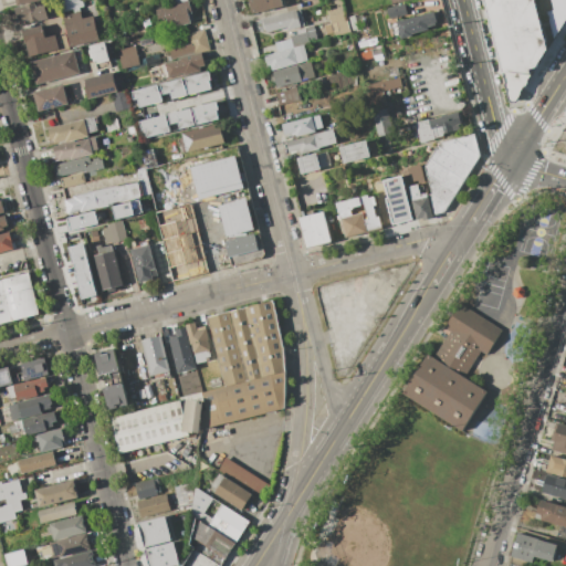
[(81,10),(80,0),(63,0),(64,10),(81,10)]
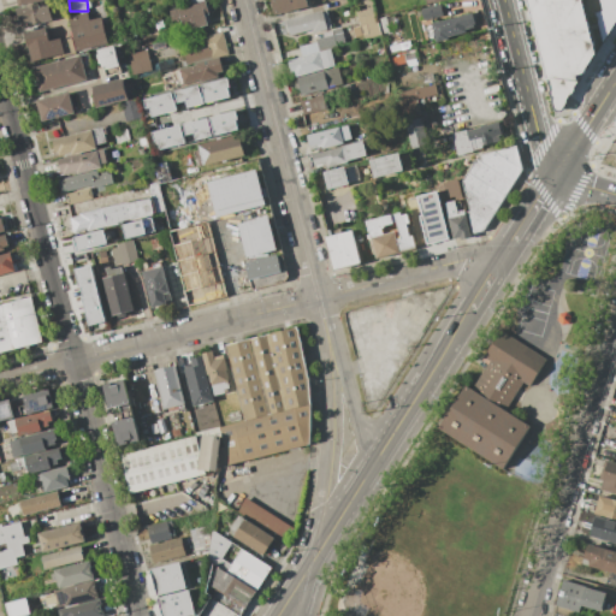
[(307,0),(309,7),(276,16),(272,0),(307,0)]
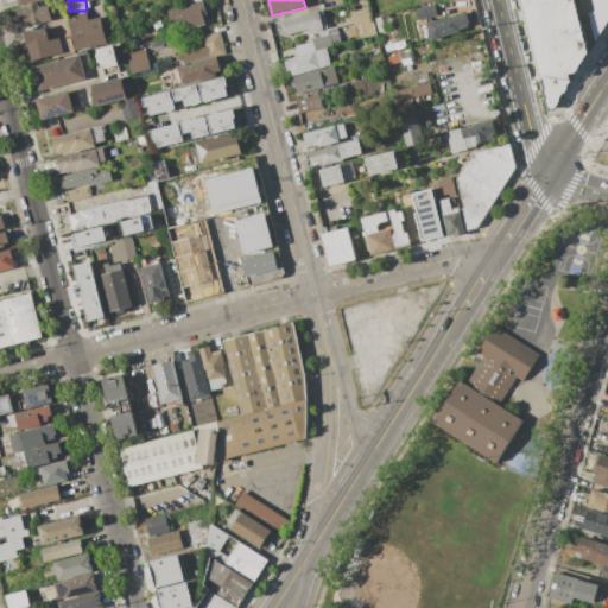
[(368,0),(372,13),(354,17),(352,10),(361,7),(359,0),(368,0)]
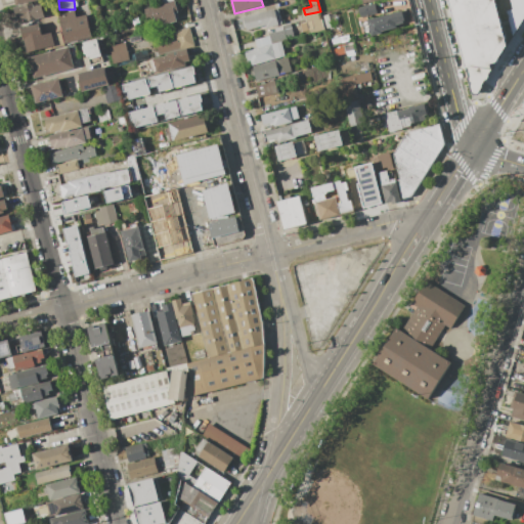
[(456,19),(469,0),(498,0),(523,15),(503,49),(456,19)]
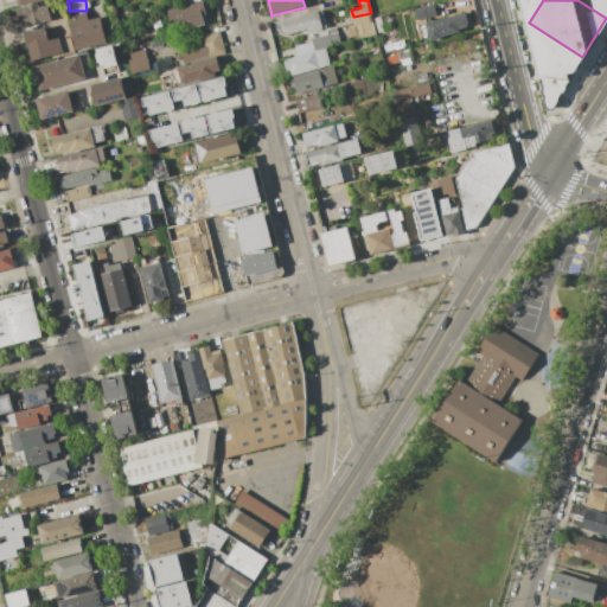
[(203,1),(206,14),(203,16),(204,21),(192,25),(191,18),(167,24),(164,12),(203,1)]
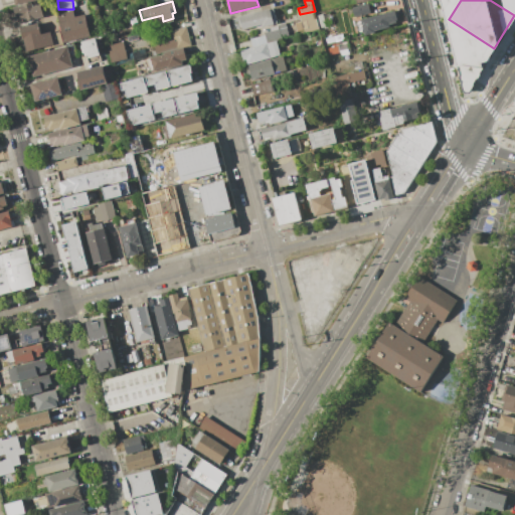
[(44,16),(26,21),(26,18),(20,19),(19,16),(15,17),(12,8),(32,2),(33,6),(41,4),(44,16)]
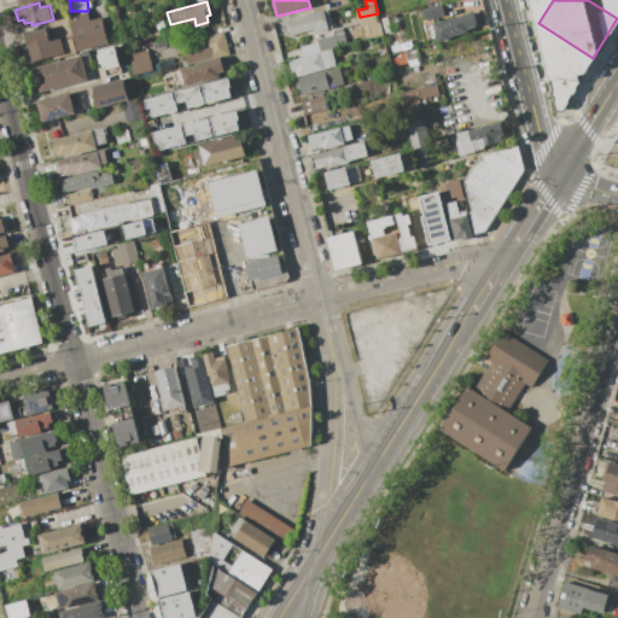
[(443,15),(439,4),(420,10),(423,21),(443,15)]
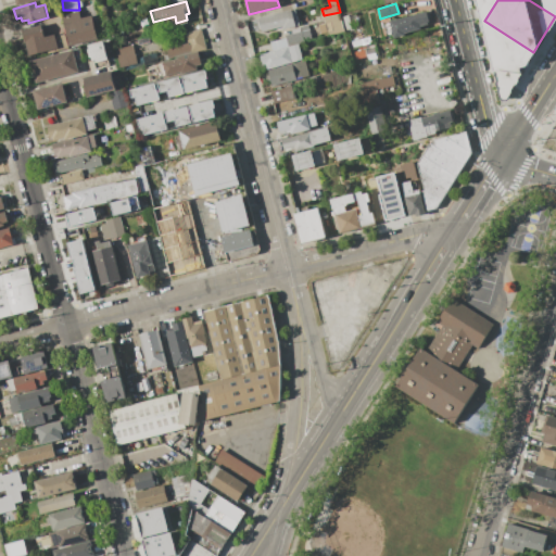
[(257,19),(295,9),(300,26),(283,30),(282,27),(261,33),(257,19)]
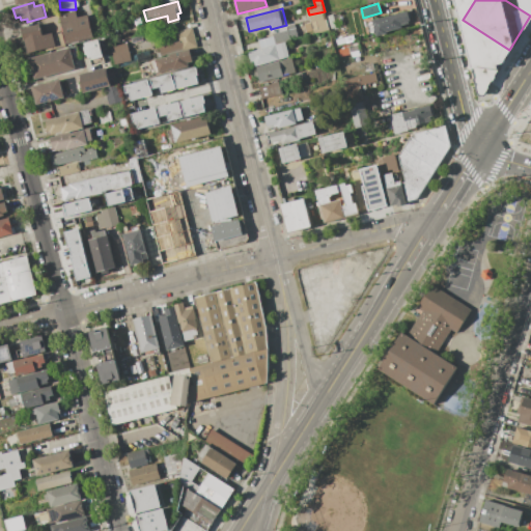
[(66,44),(59,15),(76,10),(78,17),(88,15),(93,37),(66,44)]
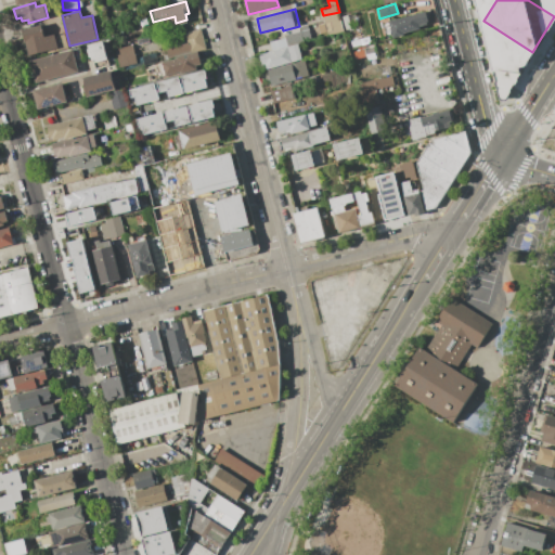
[(389,21),(426,11),(428,21),(418,24),(421,28),(403,33),(404,36),(394,38),(389,21)]
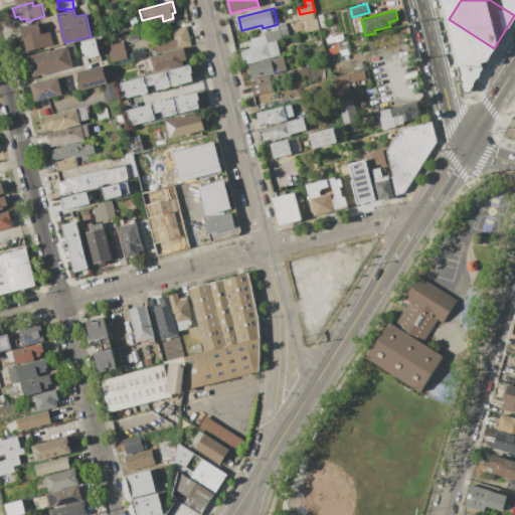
[(315,11),(319,30),(304,33),(300,14),(315,11)]
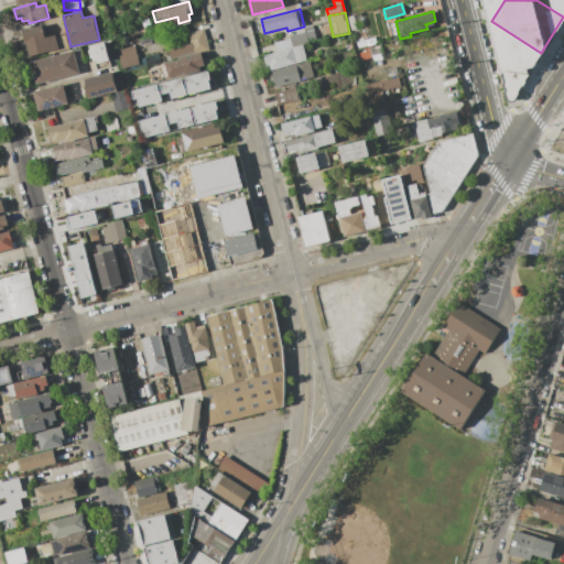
[(366,14),(367,20),(354,23),(353,18),(366,14)]
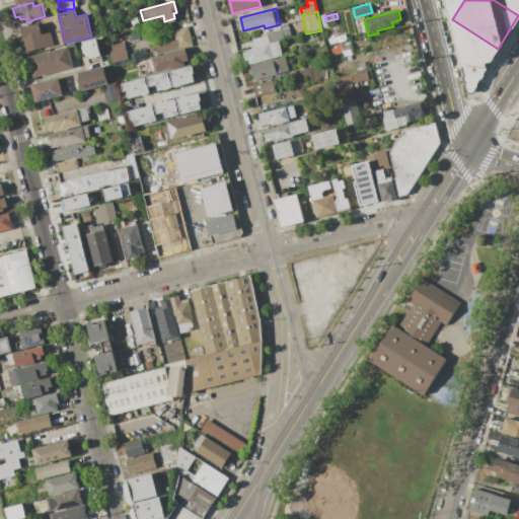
[(449,17),(452,19),(498,49),(499,50),(473,93),(470,93),(467,92),(461,65),(449,17)]
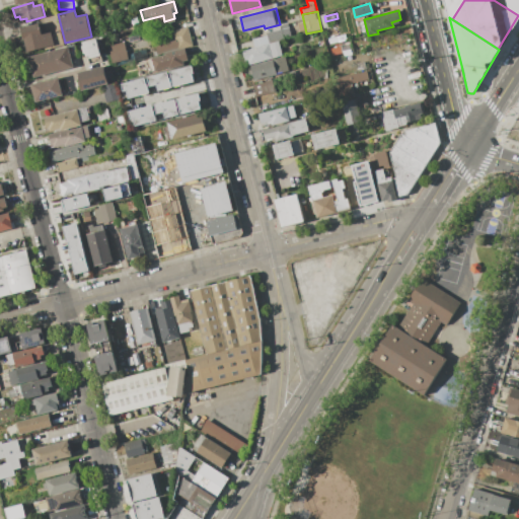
[(51,31),(55,46),(27,53),(20,28),(39,23),(42,34),(51,31)]
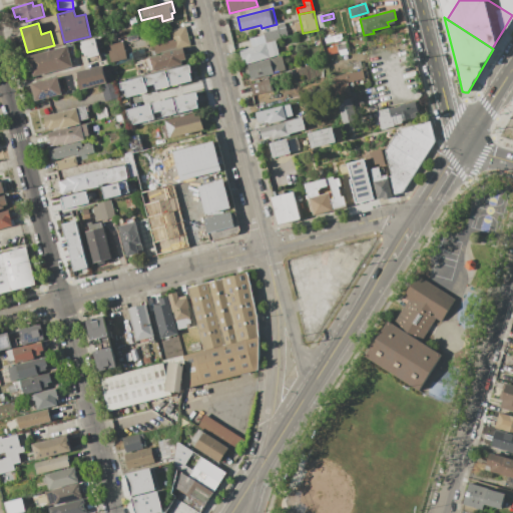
[(279,29),(277,25),(285,23),(288,37),(281,39),(279,29)]
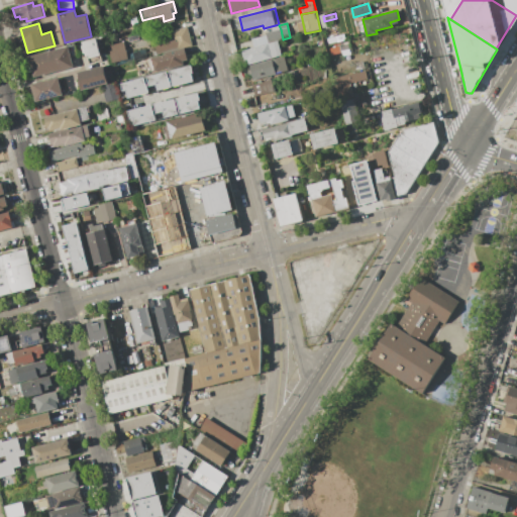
[(188,27),(192,44),(157,54),(154,44),(175,39),(173,30),(188,27)]
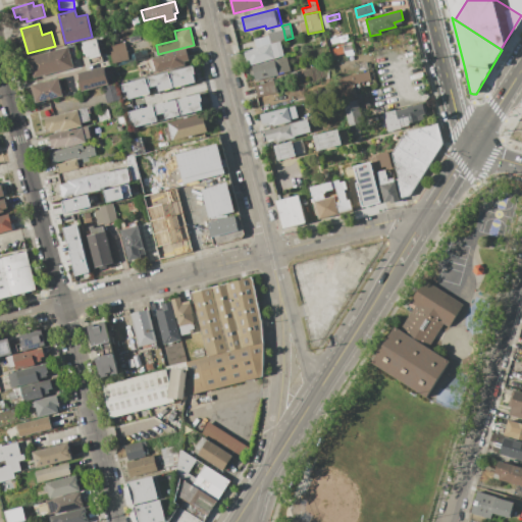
[(256,47),(254,40),(268,36),(268,34),(283,30),(285,40),(256,47)]
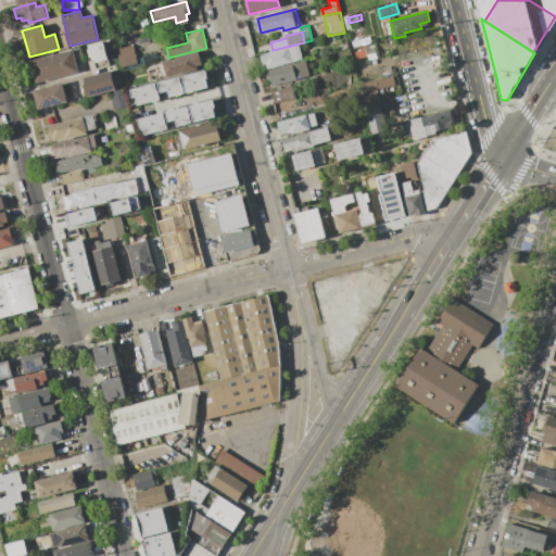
[(104,41),(110,65),(96,70),(93,60),(88,61),(84,47),(104,41)]
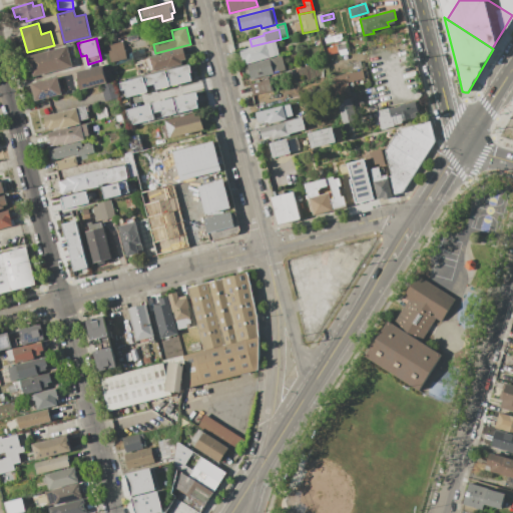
[(279,55),(246,63),(245,59),(242,60),(239,51),(248,48),(248,47),(276,40),(279,55)]
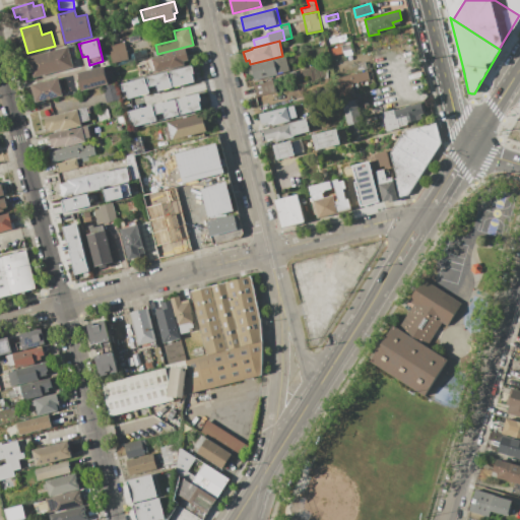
[(124,42),(129,60),(111,64),(107,47),(124,42)]
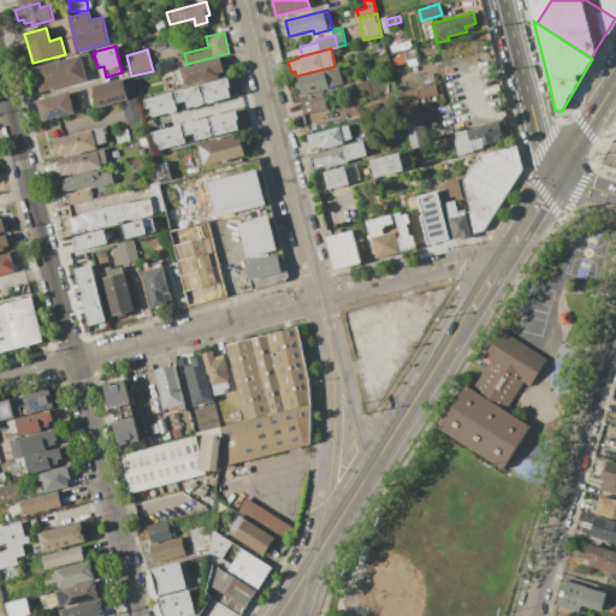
[(418,53),(420,65),(408,69),(407,63),(406,55),(418,53)]
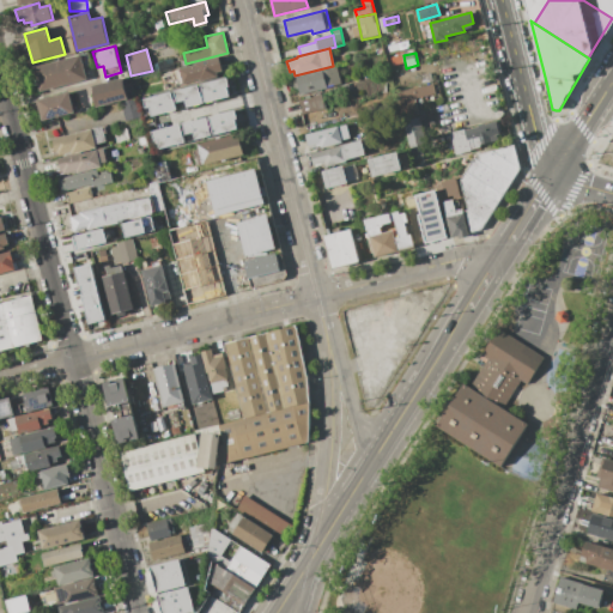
[(34,67),(80,55),(86,79),(40,92),(34,67)]
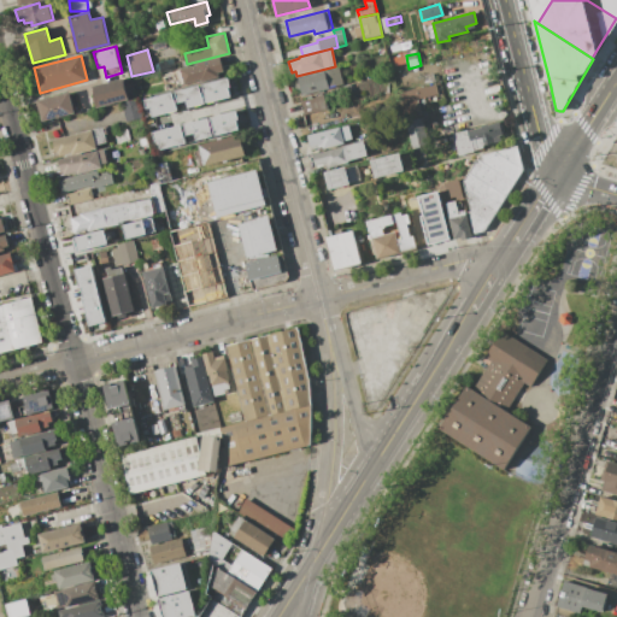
[(406,56),(407,63),(395,65),(393,58),(406,56)]
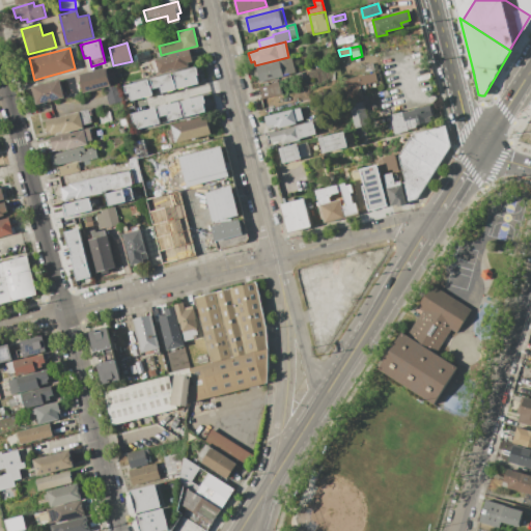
[(190,49),(193,62),(188,63),(189,66),(172,71),(172,70),(159,73),(155,59),(168,56),(168,54),(190,49)]
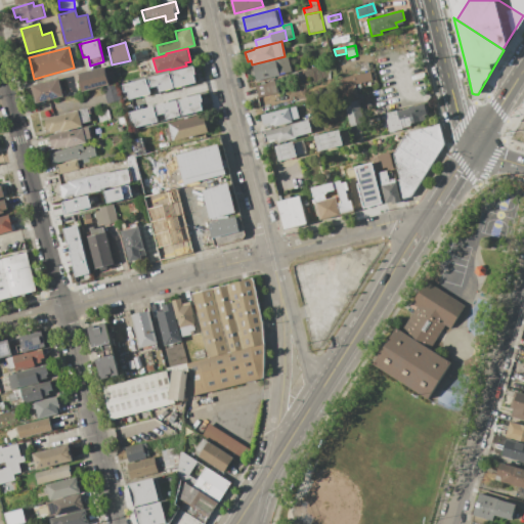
[(253,66),(275,60),(276,60),(288,57),(292,72),(279,75),(279,76),(257,82),(253,66)]
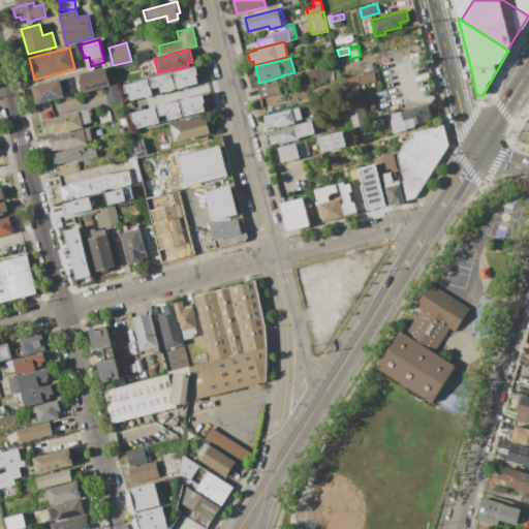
[(104,87),(84,92),(80,73),(105,67),(111,86),(104,87)]
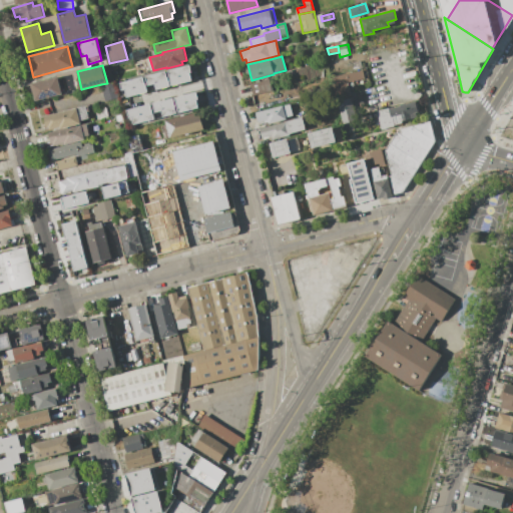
[(155,89),(192,80),(188,65),(144,76),(146,85),(154,83),(155,89)]
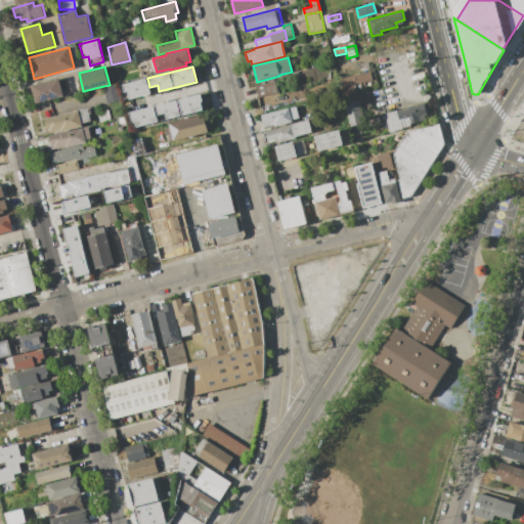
[(338,78),(369,71),(372,80),(354,84),(356,90),(342,93),(338,78)]
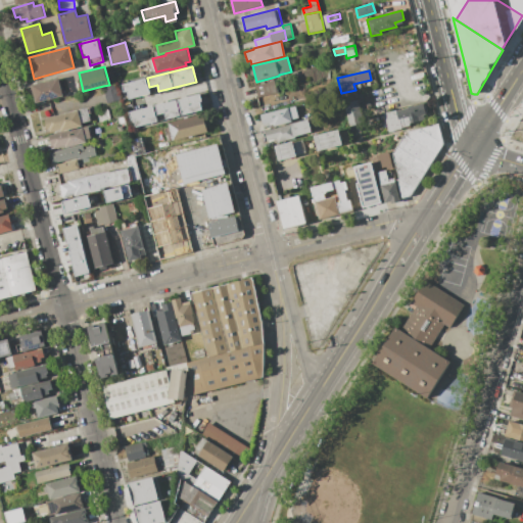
[(59,78),(63,96),(36,103),(32,85),(59,78)]
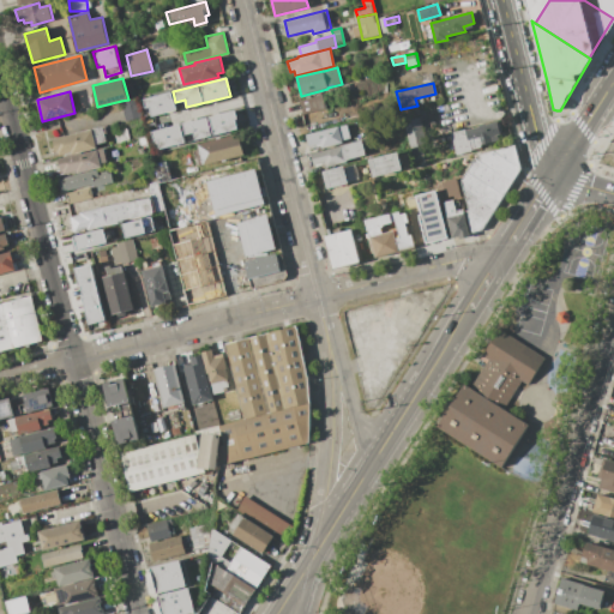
[(144,98),(149,116),(175,110),(170,91),(144,98)]
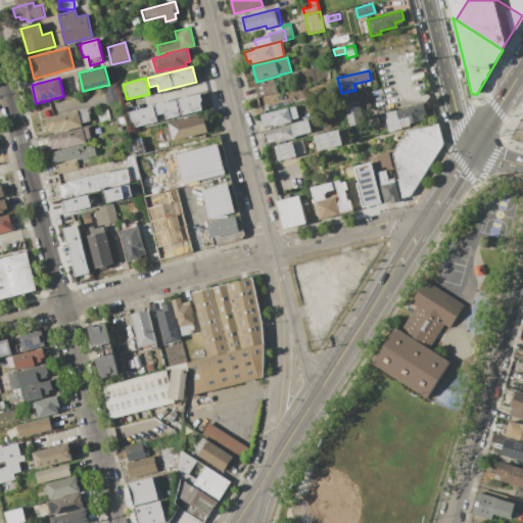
[(255,86),(274,81),(277,93),(258,97),(255,86)]
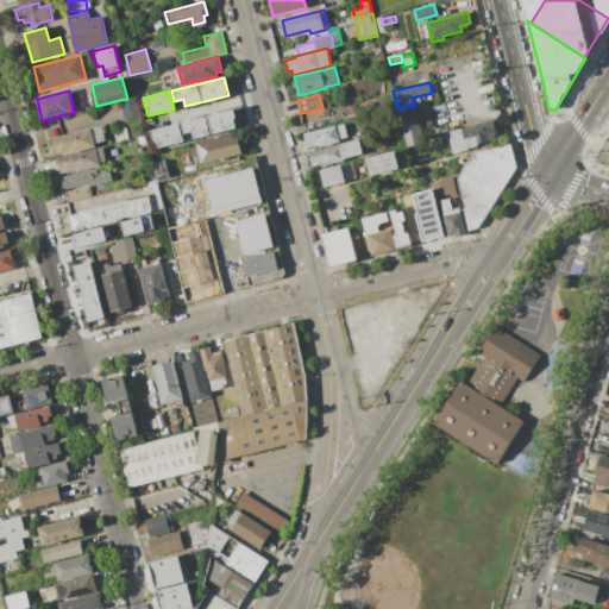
[(135,96),(139,117),(125,120),(120,100),(127,99),(135,96)]
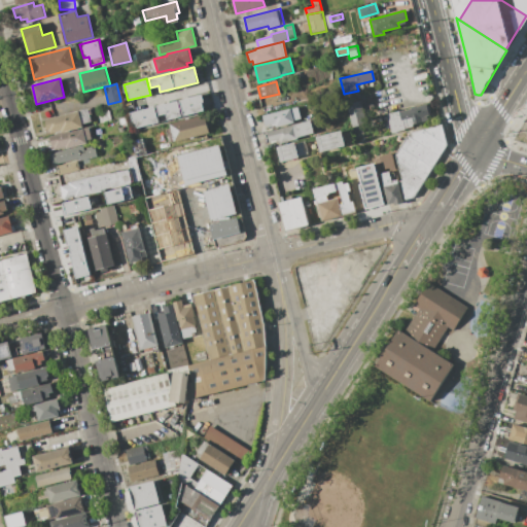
[(131,111),(135,130),(159,124),(156,115),(165,113),(167,119),(205,111),(201,96),(131,111)]
